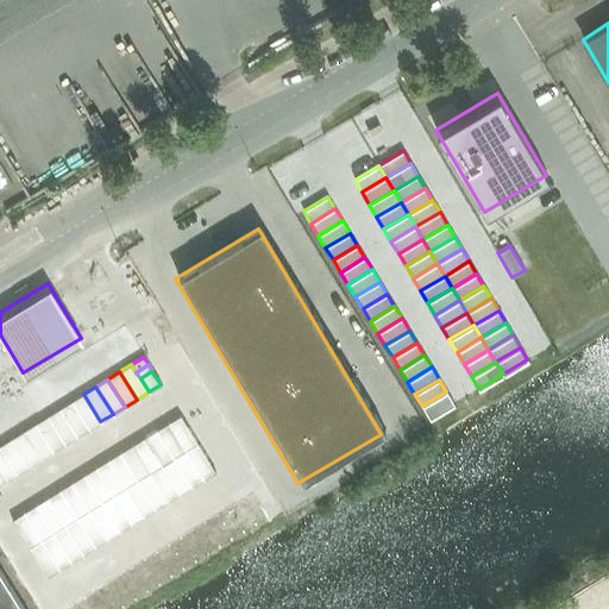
[(446,391),(422,406),(429,419),(453,403),(446,391)]
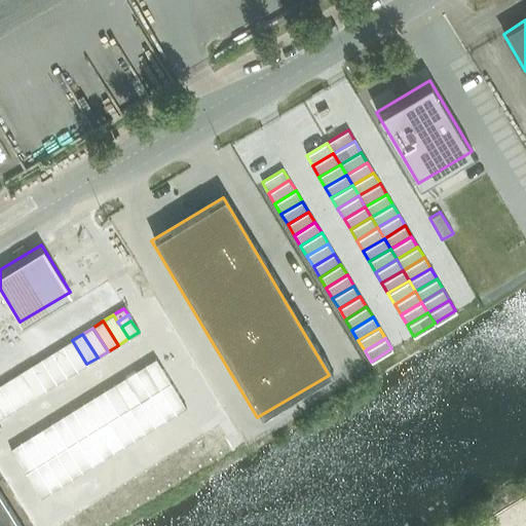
[(72,340),(62,346),(77,370),(86,364),(72,340)]
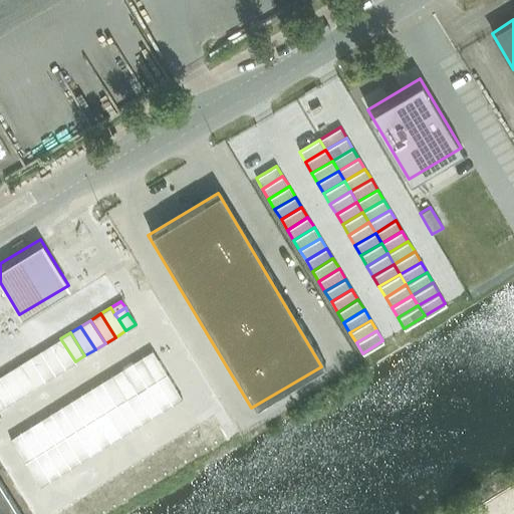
[(60,338),(50,344),(65,368),(75,361),(60,338)]
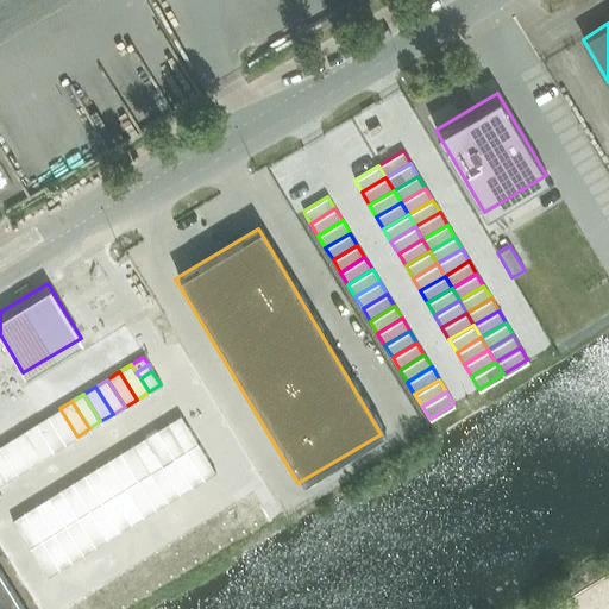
[(60,408),(46,416),(64,444),(77,437),(60,408)]
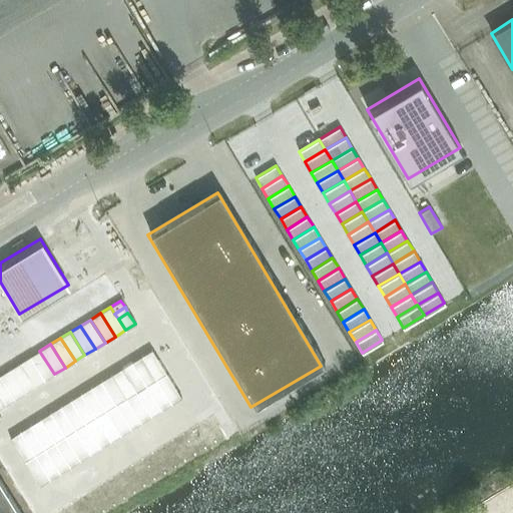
[(151,350),(141,356),(147,366),(157,360),(151,350)]
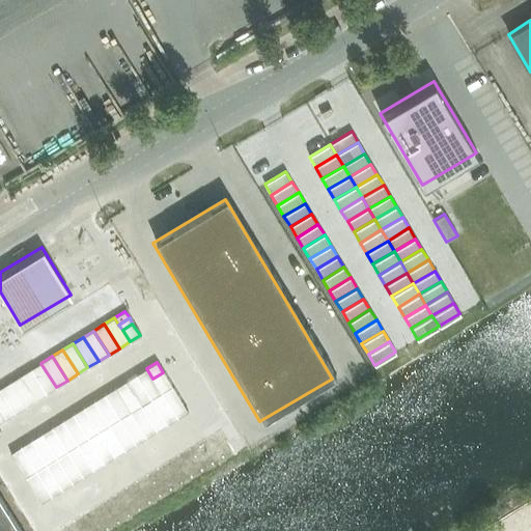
[(40,363),(30,369),(46,393),(56,387),(40,363)]
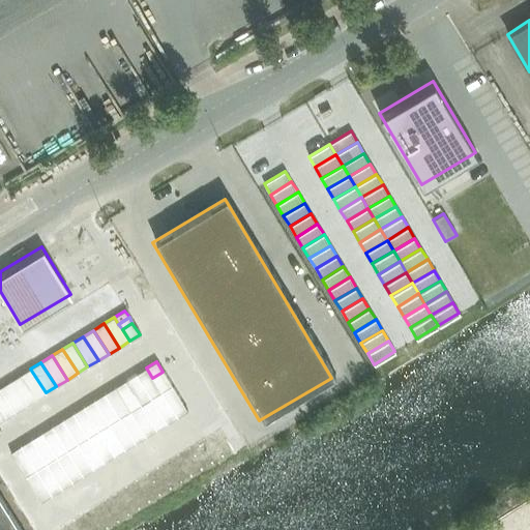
[(146,367),(125,381),(140,405),(150,399),(162,392),(156,385),(152,378),(146,367)]
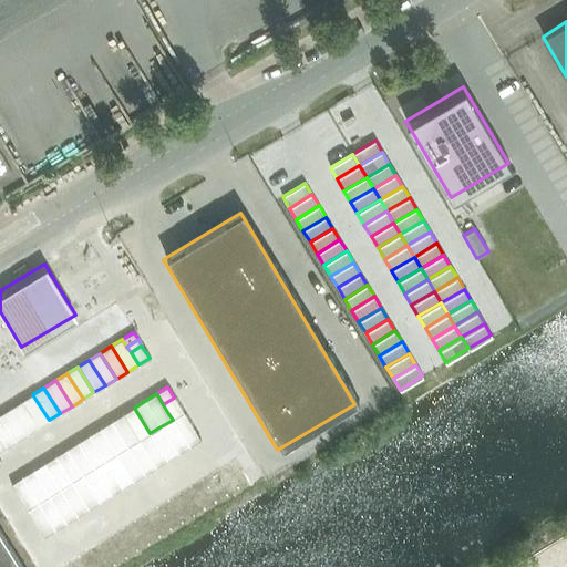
[(32,394),(21,401),(38,428),(49,420),(32,394)]
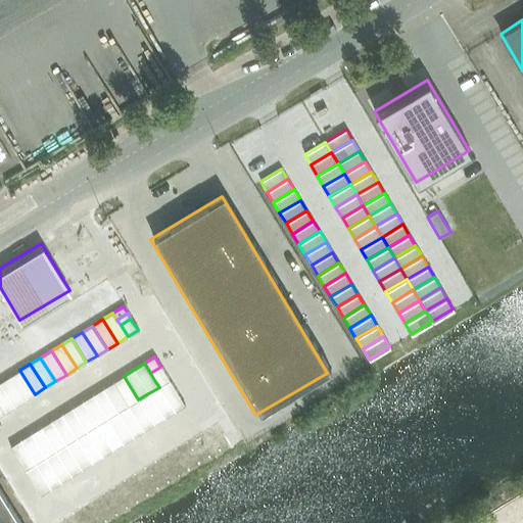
[(160,367),(150,373),(154,380),(164,374),(160,367)]
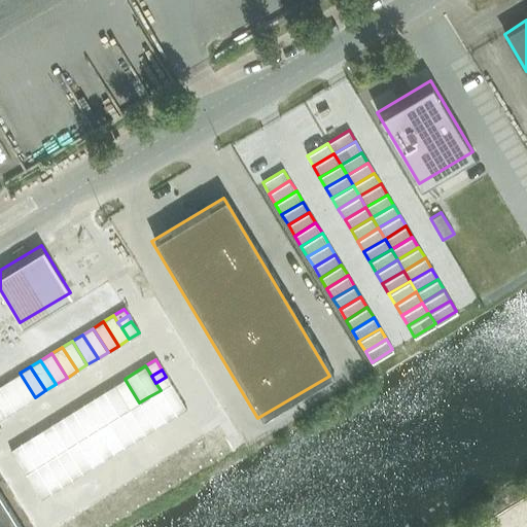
[(20,373),(9,380),(25,403),(35,397),(20,373)]
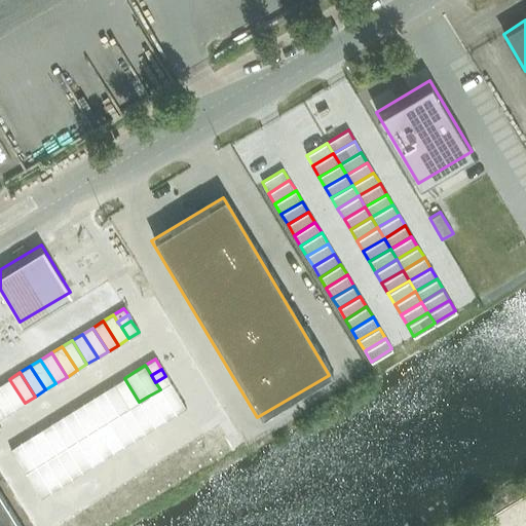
[(165,376),(155,382),(160,389),(170,383),(165,376)]
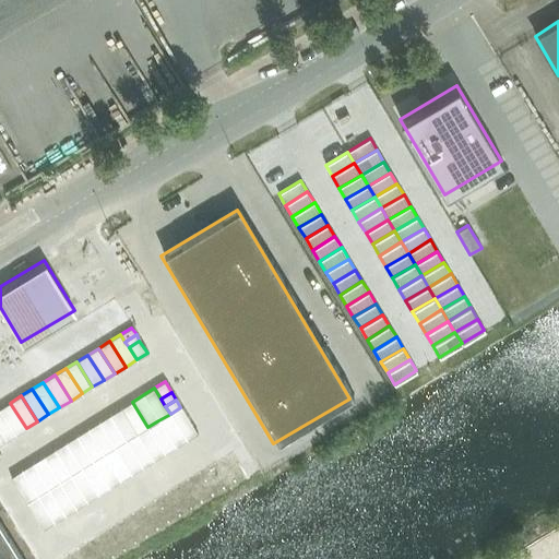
[(132,402),(121,408),(137,435),(147,427),(132,402)]
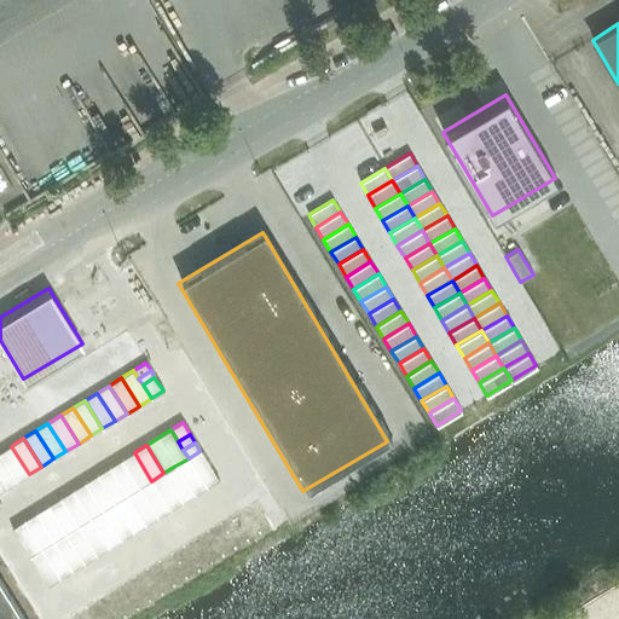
[(11,446),(0,452),(0,456),(17,481),(29,474),(11,446)]
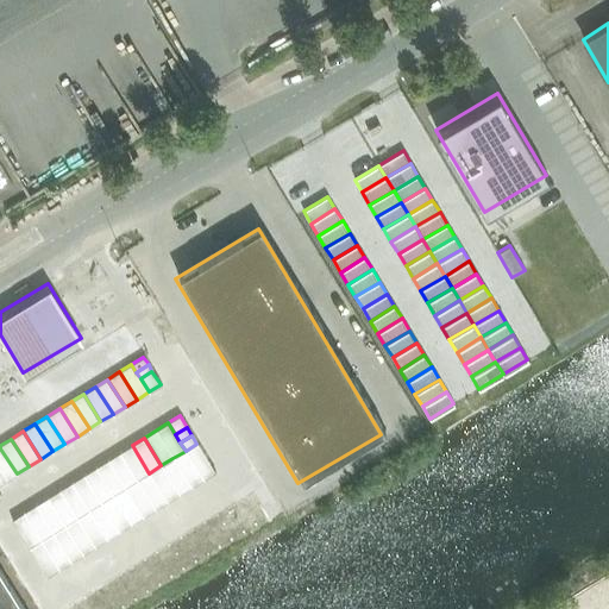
[(196,444),(186,451),(190,459),(202,452),(196,444)]
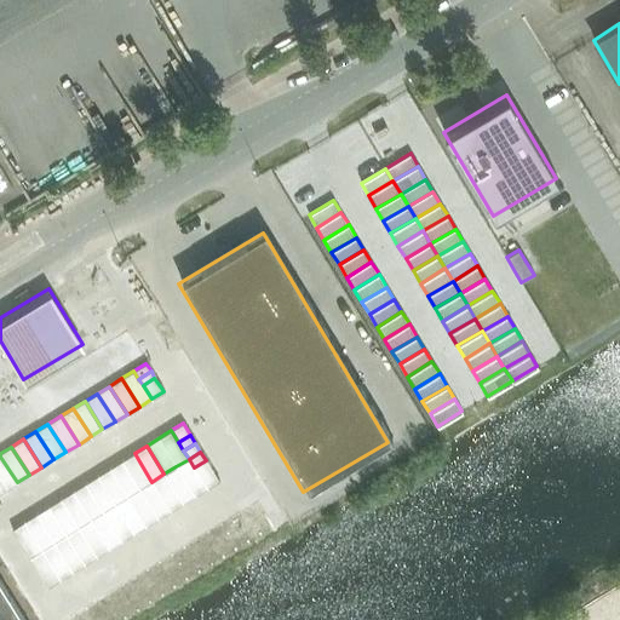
[(135,453),(121,461),(139,489),(151,482),(135,453)]
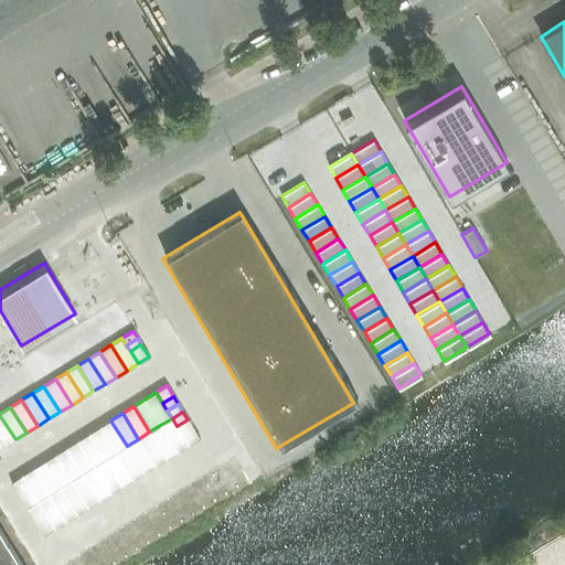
[(0,416),(0,439),(4,446),(16,439),(0,416)]
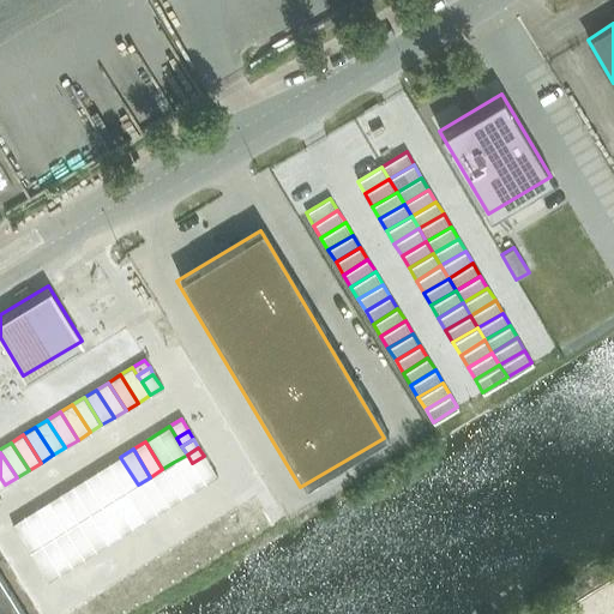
[(187,455),(174,462),(192,491),(204,482),(197,471),(192,463),(187,455)]
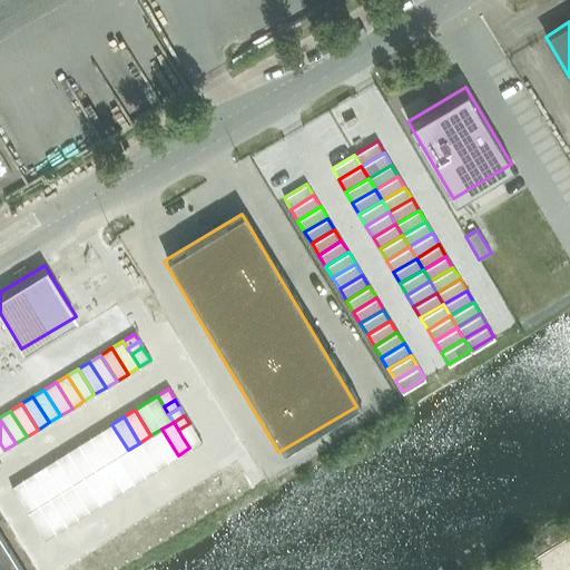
[(189,423),(178,430),(183,438),(194,431),(189,423)]
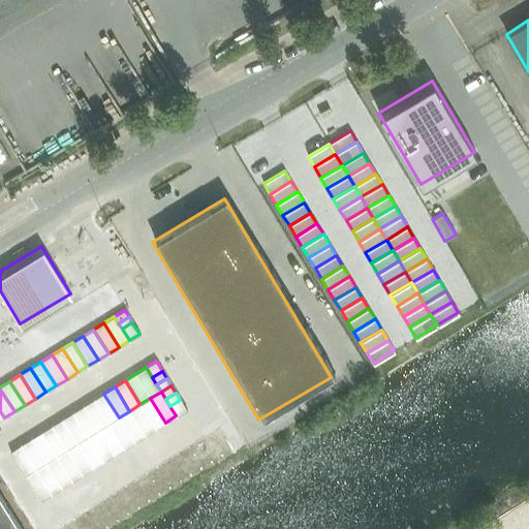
[(103,394),(93,400),(109,424),(119,417),(103,394)]
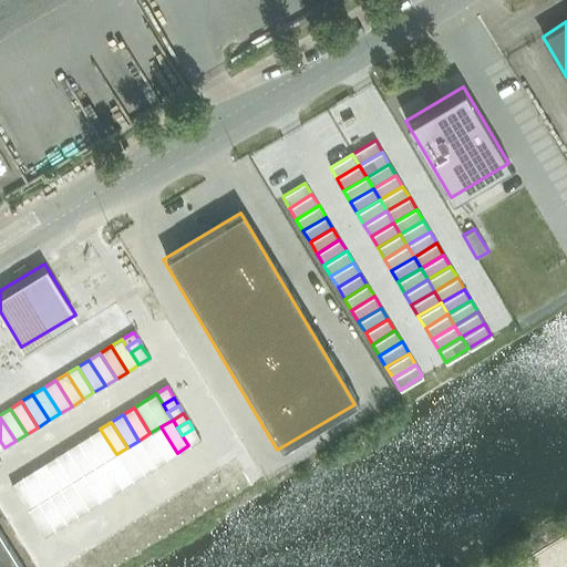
[(161,426),(150,433),(166,460),(177,453),(161,426)]
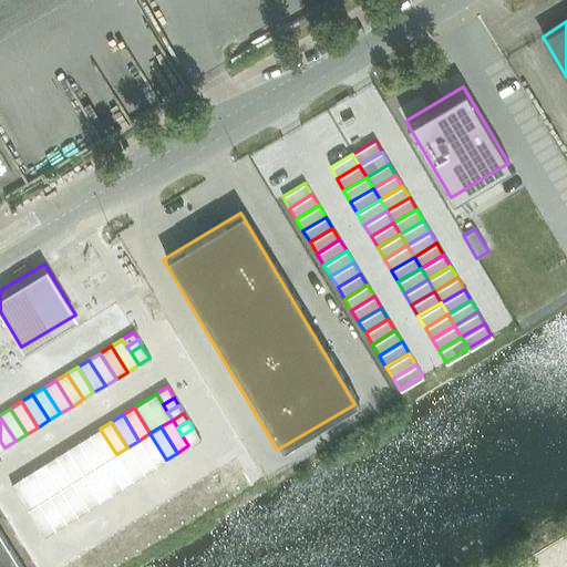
[(100,429),(89,435),(105,461),(116,454),(100,429)]
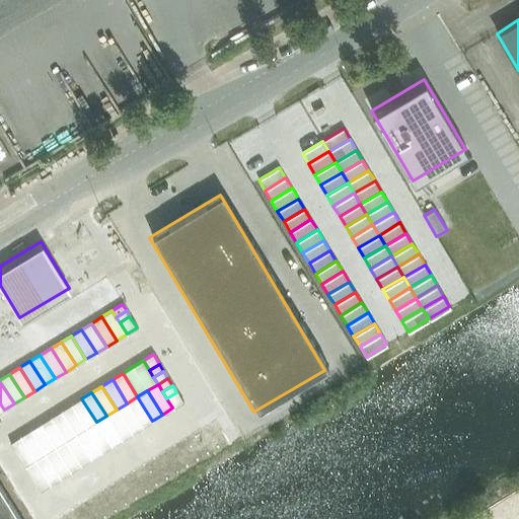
[(176,392),(166,398),(172,408),(182,401),(176,392)]
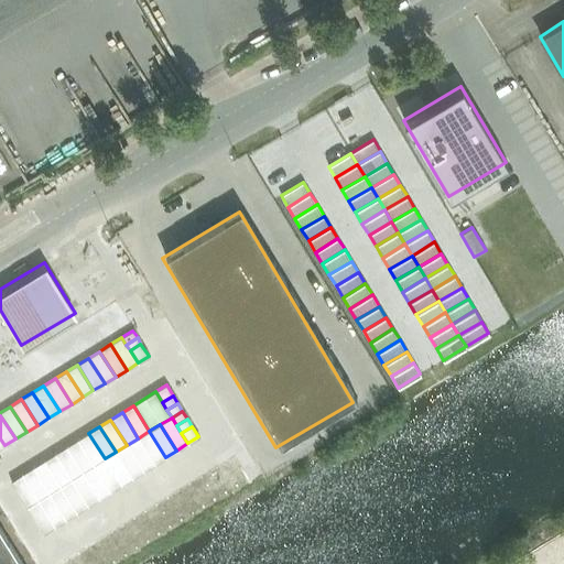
[(149,431),(138,438),(154,464),(165,457),(149,431)]
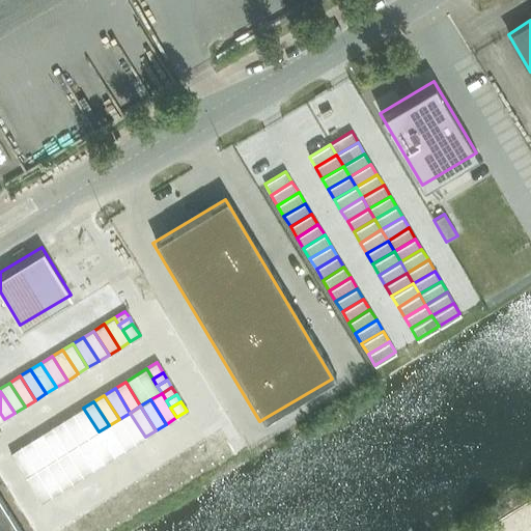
[(83,408),(73,414),(88,439),(99,431),(83,408)]
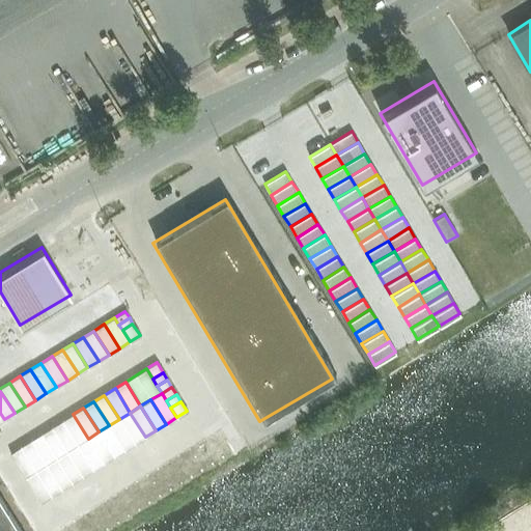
[(130,413),(119,419),(135,444),(145,437),(130,413)]
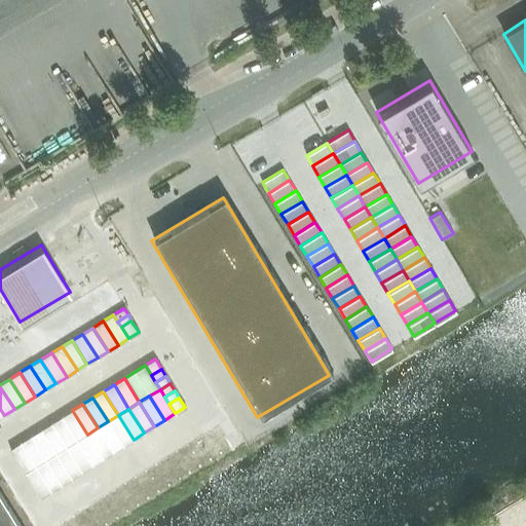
[(72,410),(62,417),(76,441),(87,435),(72,410)]
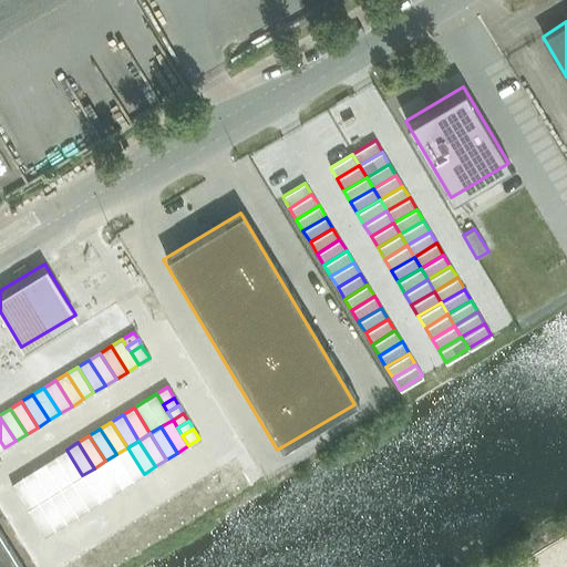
[(127,447),(116,454),(133,481),(144,474),(127,447)]
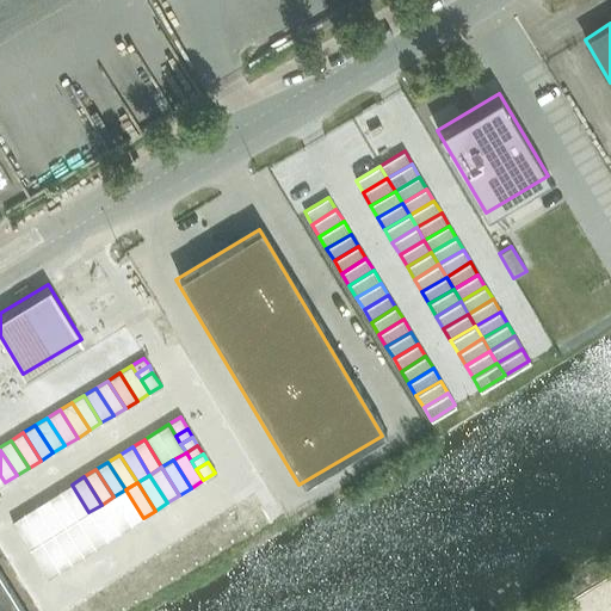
[(72,485),(60,492),(76,519),(88,512),(72,485)]
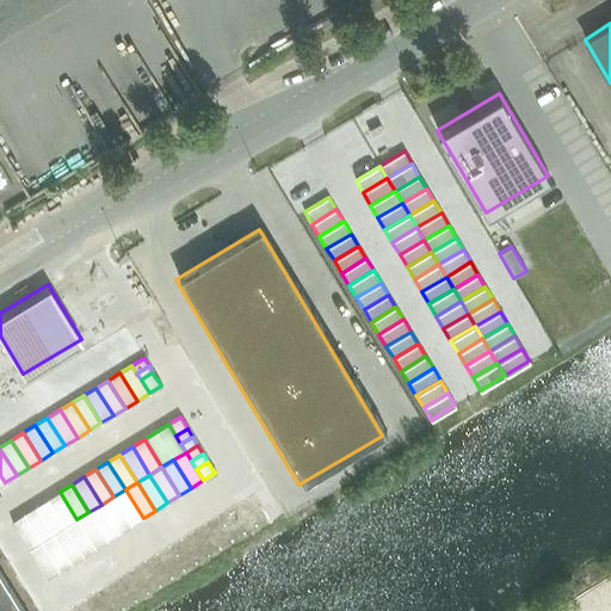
[(125,489),(113,497),(130,525),(143,518),(125,489)]
